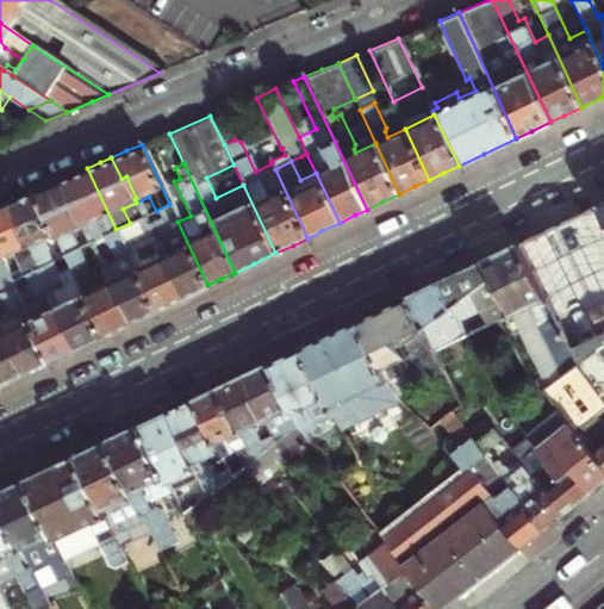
[(82,224),(76,227),(85,244),(100,236),(116,229),(87,168),(70,175),(56,180),(68,205),(72,203),(82,224)]
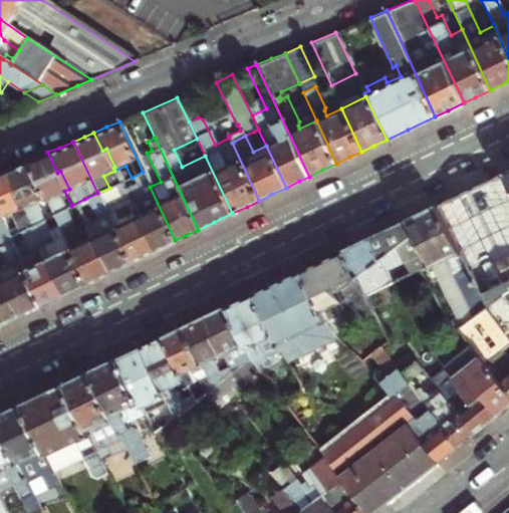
[(43,197),(52,215),(64,210),(58,198),(52,196),(64,191),(69,189),(60,171),(57,173),(47,152),(36,157),(26,161),(43,197)]
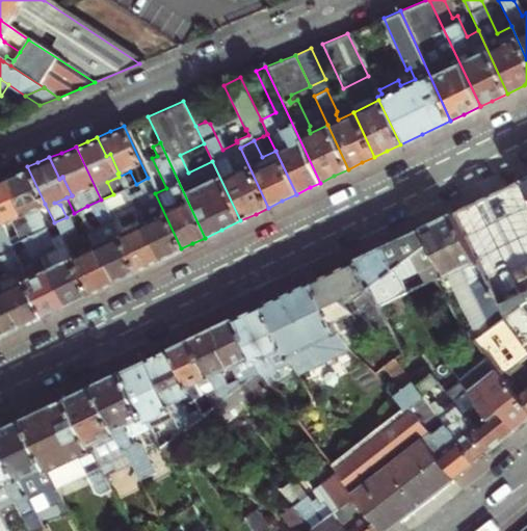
[(20,214),(28,235),(42,229),(32,209),(45,204),(27,166),(17,171),(6,176),(15,194),(9,196),(18,215),(20,214)]
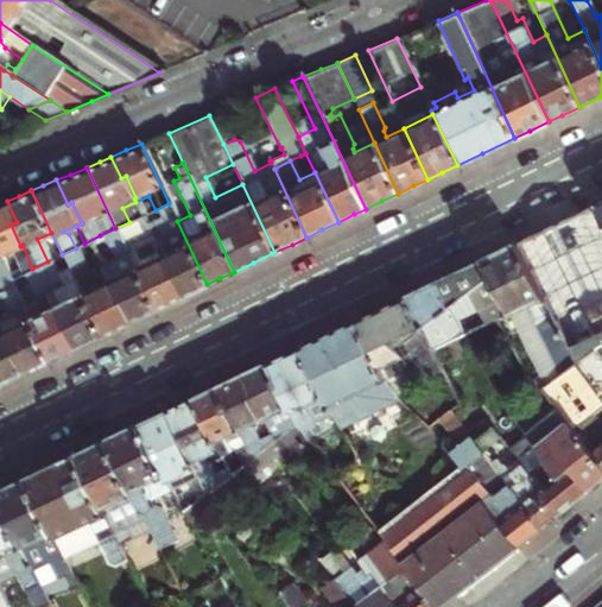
[(19,274),(32,269),(23,245),(20,246),(11,225),(17,222),(7,201),(0,203),(0,254),(10,251),(19,274)]
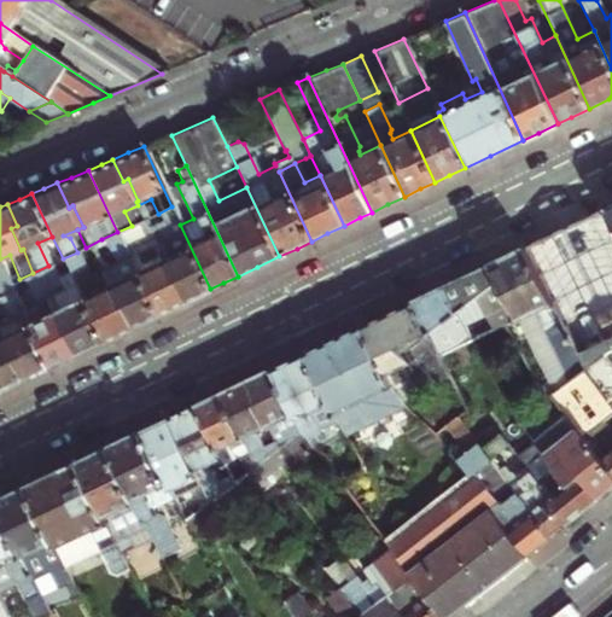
[(151,232),(156,244),(158,243),(165,257),(161,260),(172,281),(175,280),(185,301),(198,295),(210,289),(180,225),(172,207),(158,214),(163,226),(151,232)]
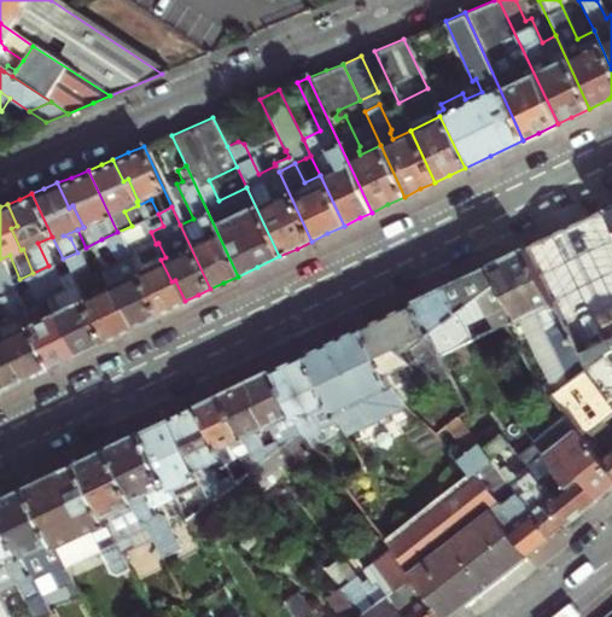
[(592,214),(524,245),(577,351),(611,335),(611,220),(605,207),(592,214)]
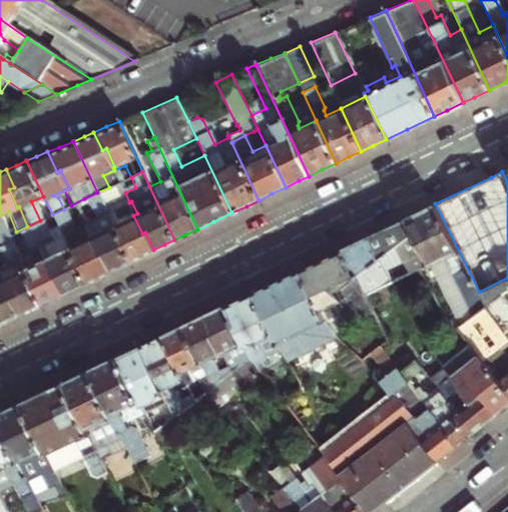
[(109,187),(97,192),(129,262),(141,256),(153,249),(145,232),(142,233),(133,215),(137,213),(131,201),(129,202),(118,207),(109,187)]
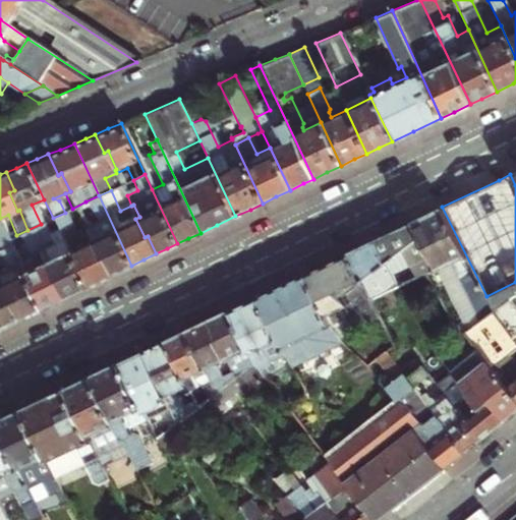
[(131,266),(99,195),(86,201),(96,223),(88,227),(94,239),(90,240),(99,258),(102,257),(110,276),(121,271),(131,266)]
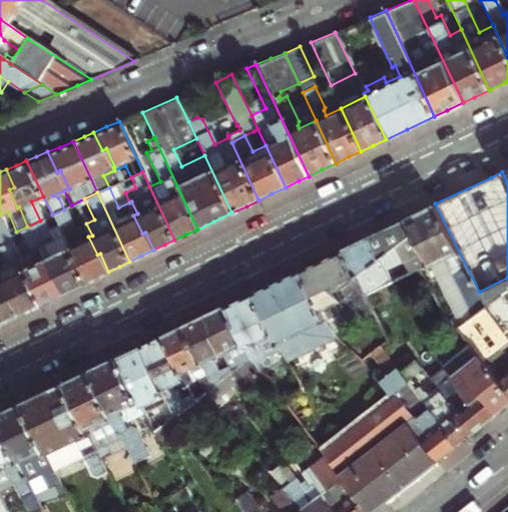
[(421,210),(406,217),(427,263),(432,274),(447,267),(471,316),(485,305),(479,292),(435,203),(421,210)]
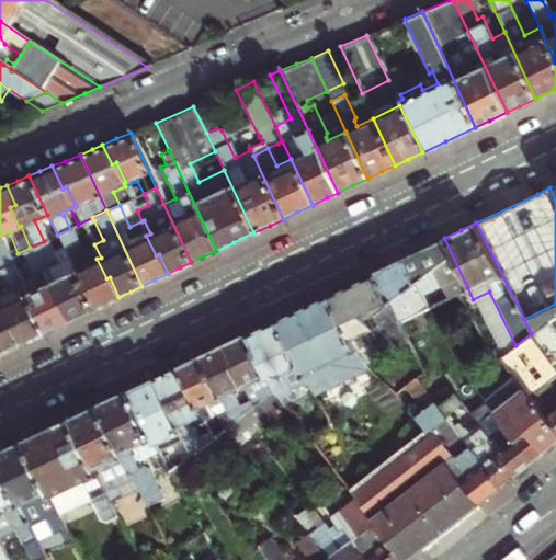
[(57,235),(61,246),(92,310),(106,303),(118,297),(110,277),(106,278),(97,259),(101,258),(94,244),(80,250),(70,229),(57,235)]
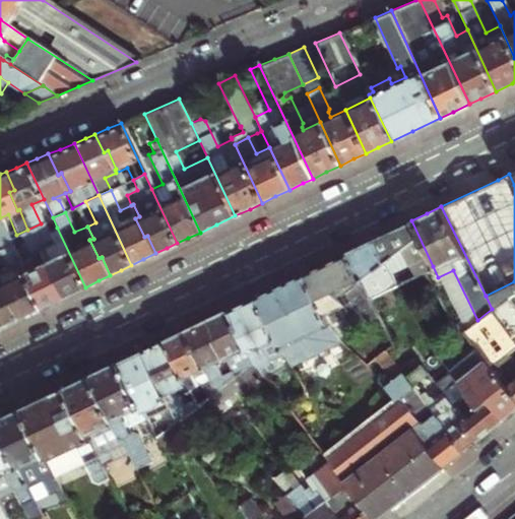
[(393,229),(372,239),(390,277),(407,269),(410,277),(433,266),(411,220),(393,229)]
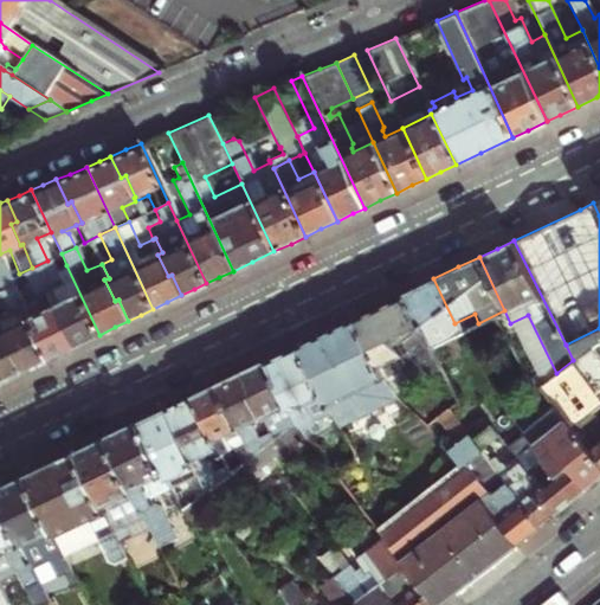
[(0,290),(10,285),(0,261),(0,290)]
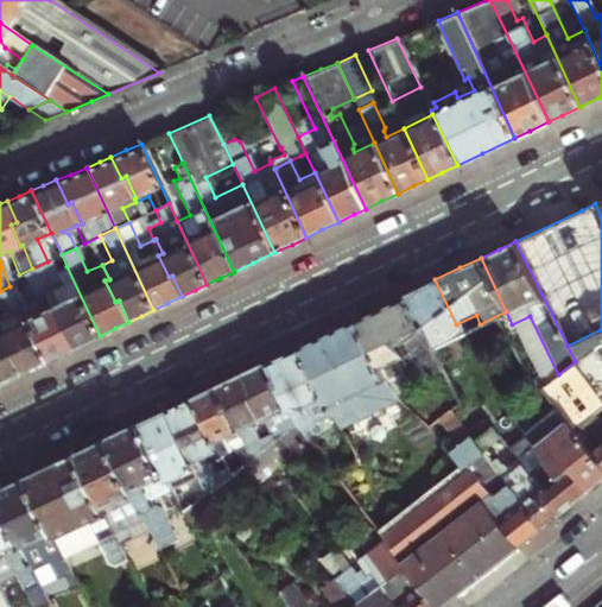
[(54,273),(48,261),(32,269),(44,292),(46,291),(52,305),(49,308),(58,327),(62,326),(73,348),(87,342),(100,336),(67,266),(54,273)]
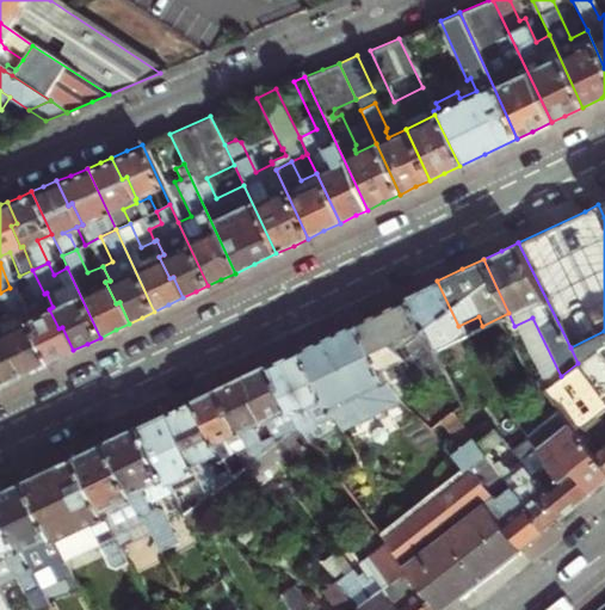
[(32,270),(19,276),(31,300),(18,306),(45,363),(60,357),(73,350),(62,327),(59,328),(49,309),(53,307),(47,293),(44,294),(32,270)]
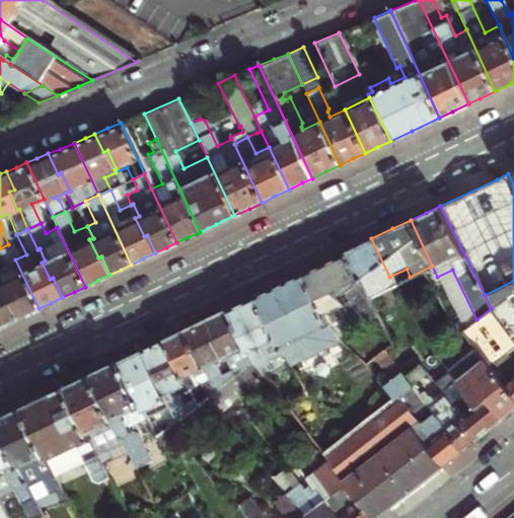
[(362,243),(345,251),(367,297),(393,285),(389,277),(371,238),(362,243)]
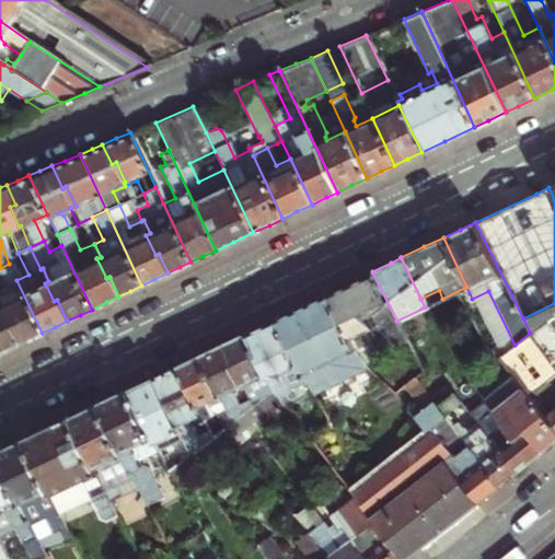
[(10,323),(19,344),(32,338),(42,333),(16,280),(9,264),(0,268),(0,281),(4,290),(11,292),(12,298),(0,303),(0,313),(6,325),(10,323)]
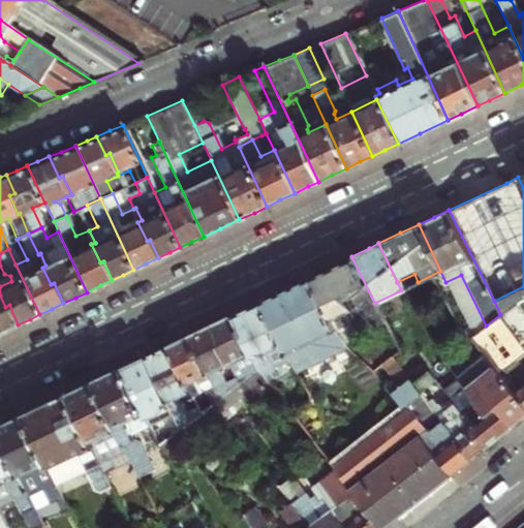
[(319,271),(308,277),(339,340),(381,319),(374,303),(351,256),(342,260),(319,271)]
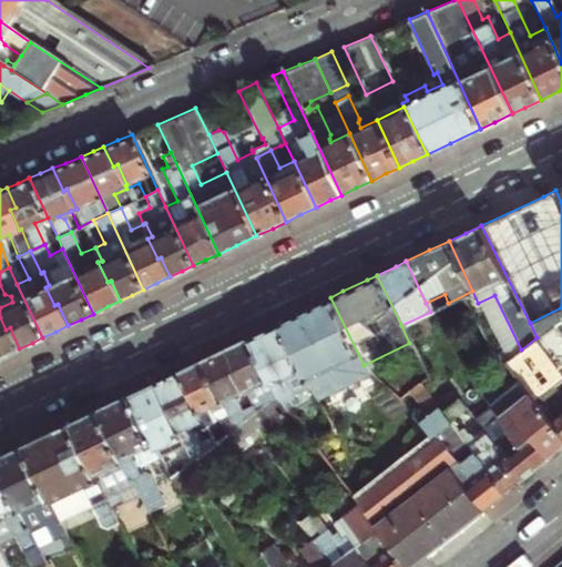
[(298,313),(276,323),(307,387),(315,403),(369,377),(364,365),(330,297),(298,313)]
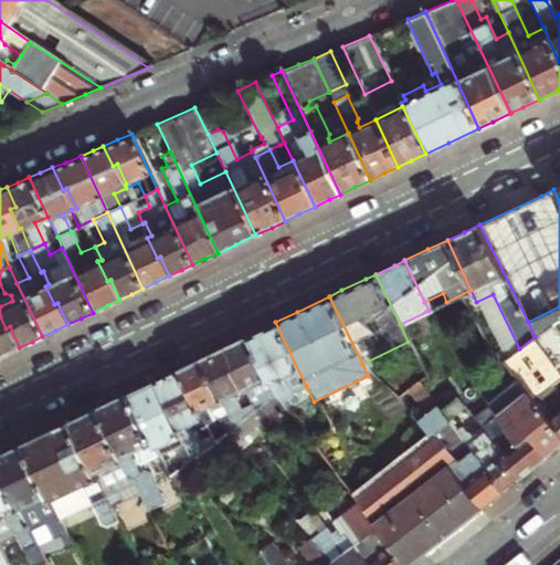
[(0,356),(8,353),(19,347),(10,326),(6,328),(0,316),(0,356)]
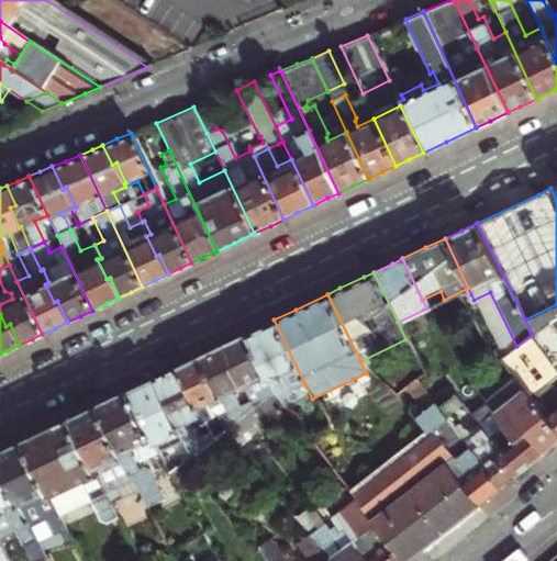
[(259,326),(245,334),(267,382),(273,390),(283,403),(286,402),(283,396),(288,394),(287,391),(304,383),(274,320),(259,326)]
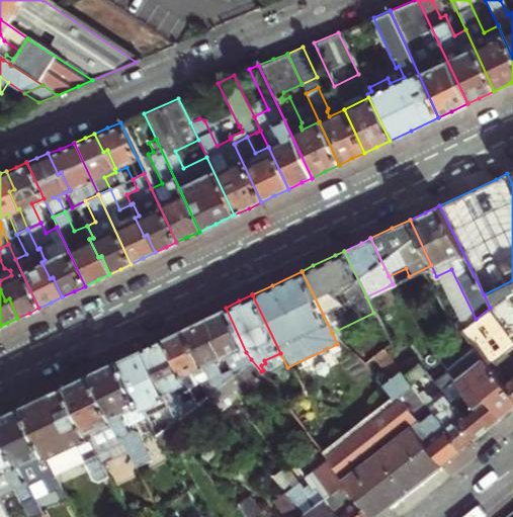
[(217,312),(204,318),(227,365),(231,374),(251,359),(246,352),(226,308),(217,312)]
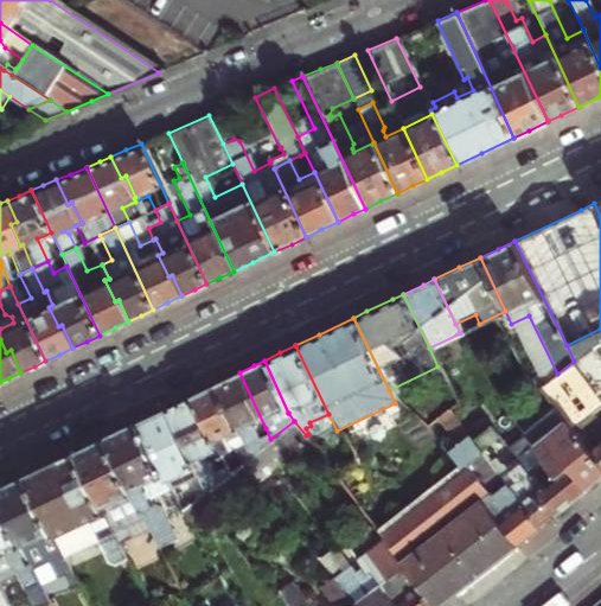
[(227,378),(213,384),(240,439),(248,457),(260,447),(254,434),(266,428),(240,372),(227,378)]
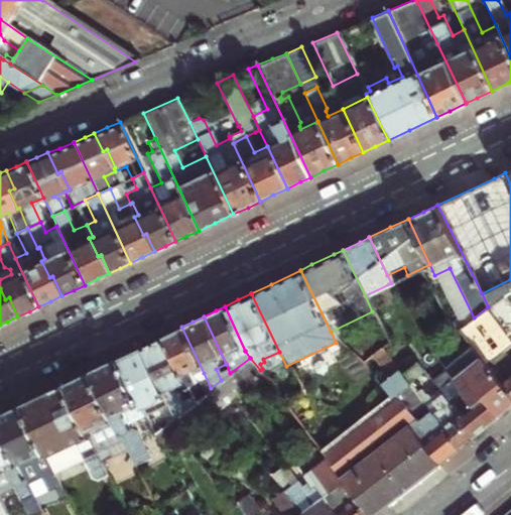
[(174,331),(161,336),(183,382),(204,373),(181,327),(174,331)]
